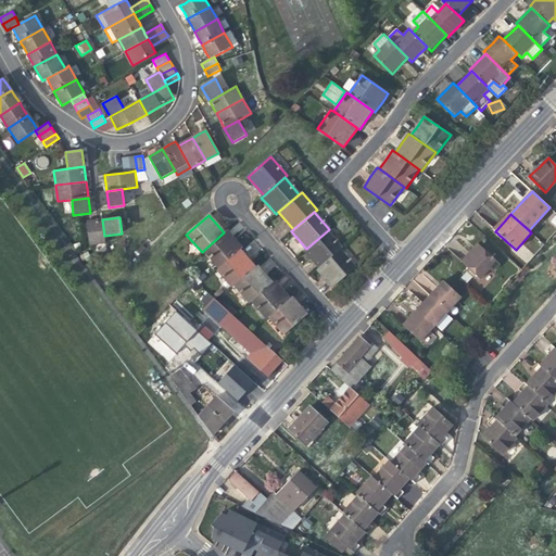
[(104,236),(102,219),(96,220),(86,222),(89,245),(105,243),(104,236)]
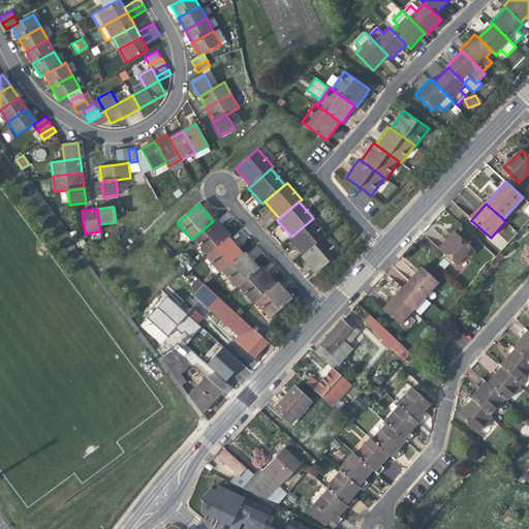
[(312,219),(291,237),(289,239),(297,247),(304,255),(324,238),(327,236),(312,219)]
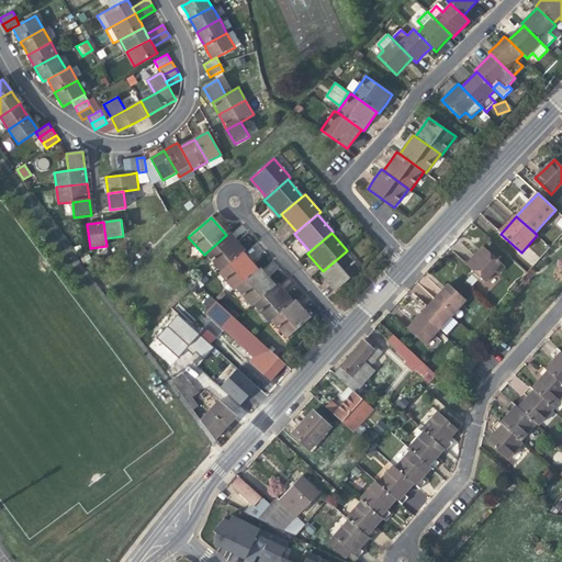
[(226,235),(205,254),(221,271),(242,253),(244,250),(237,243),(229,234),(226,235)]
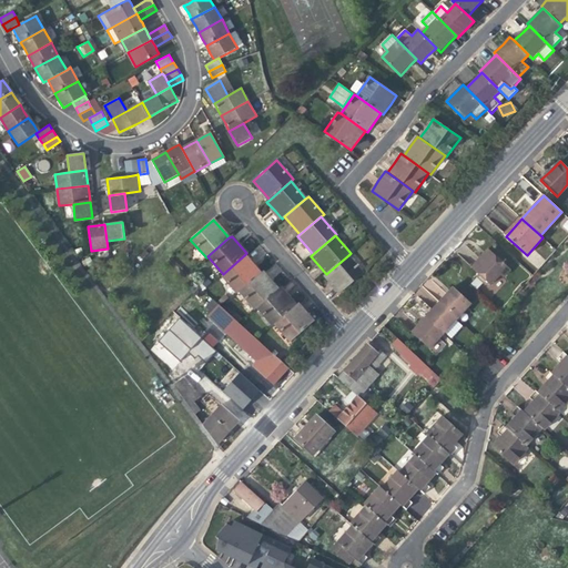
[(484,259),(490,251),(489,250),(482,257),(484,259)]
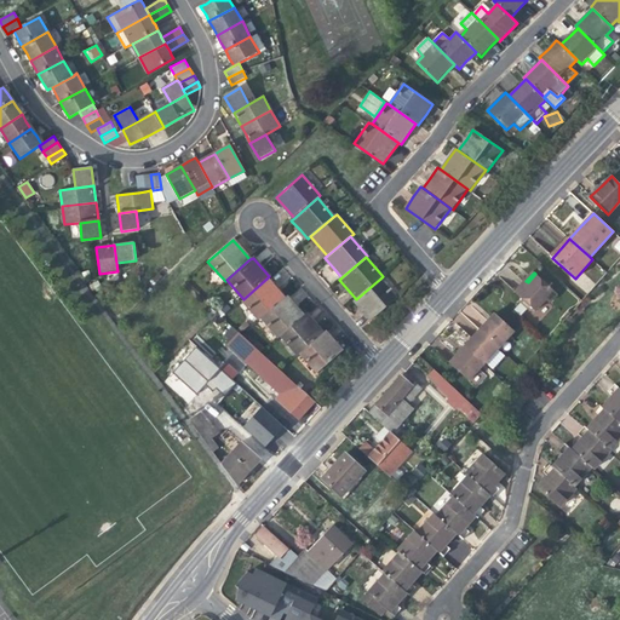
[(558,293),(535,274),(528,282),(526,281),(523,285),(516,292),(524,300),(522,303),(528,309),(535,311),(546,299),(550,303),(558,293)]
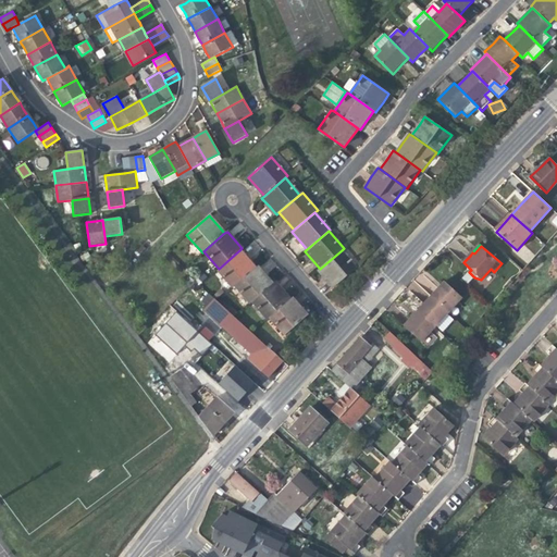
[(239,250),(219,269),(217,270),(233,288),(235,286),(256,268),(249,261),(239,250)]
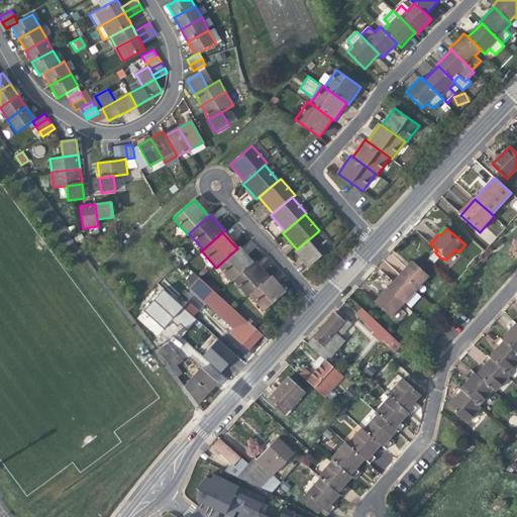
[(317,232),(297,249),(295,251),(303,260),(309,268),(331,248),(317,232)]
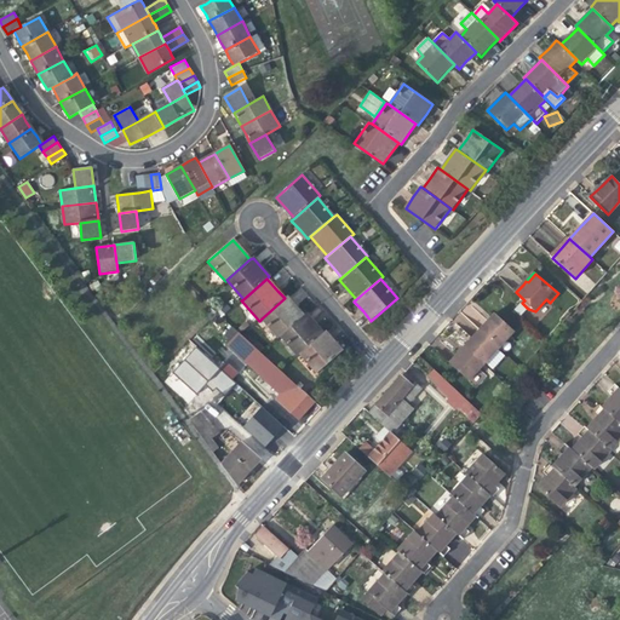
[(285,298),(262,319),(279,338),(281,336),(304,316),(296,306),(287,297),(285,298)]
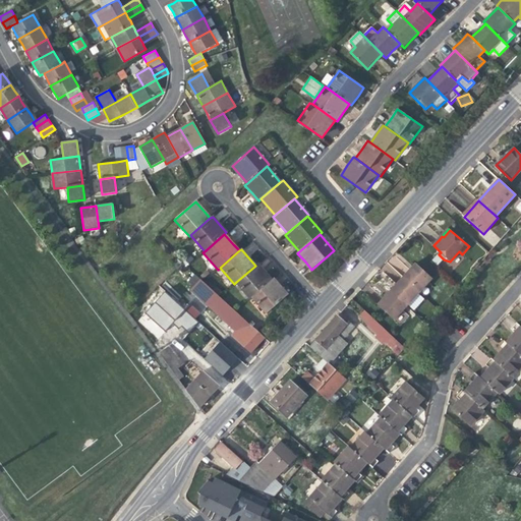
[(255,266),(236,282),(250,298),(252,296),(272,280),(266,273),(257,264),(255,266)]
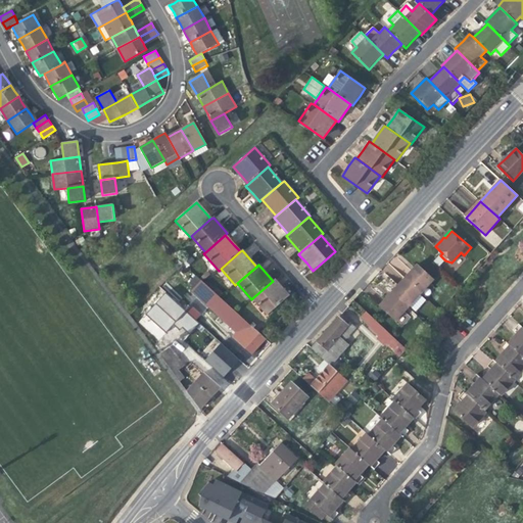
[(379,307),(395,322),(405,312),(434,280),(418,265),(412,272),(398,286),(387,299),(379,307)]
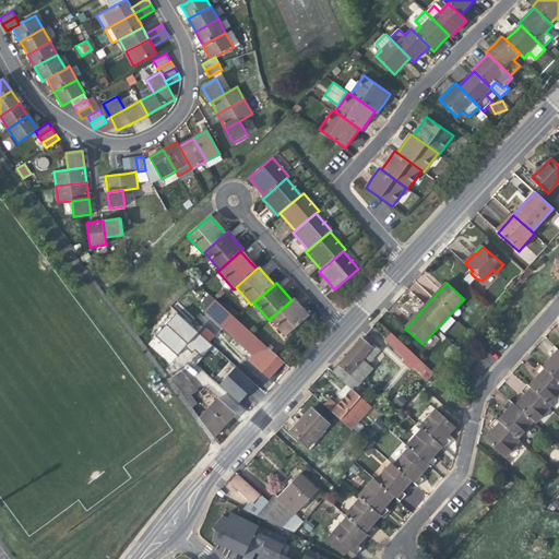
[(294,298),(292,300),(271,318),(286,335),(309,316),(302,308),(294,298)]
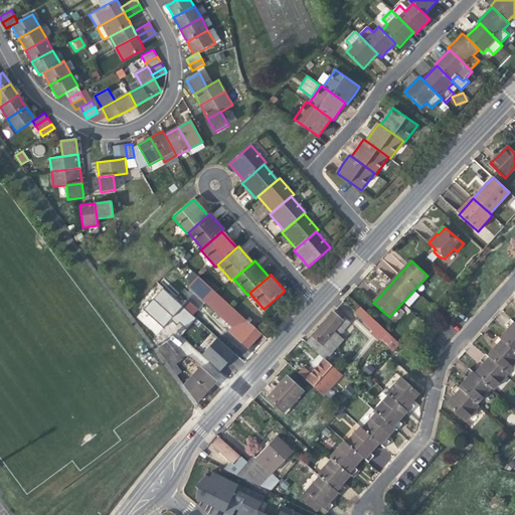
[(228,322),(231,318),(237,312),(232,308),(198,276),(189,286),(228,322)]
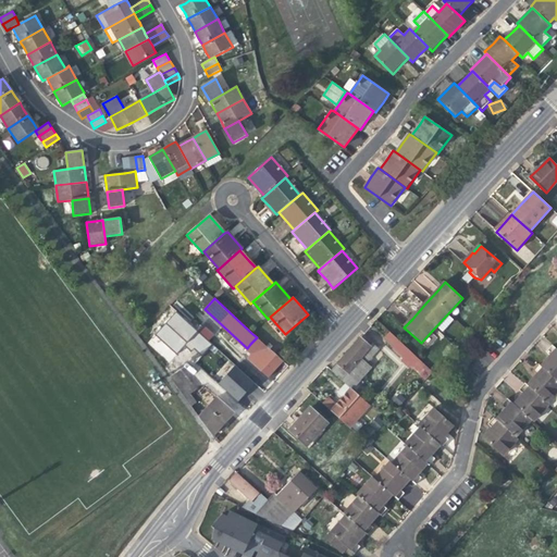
[(198,332),(208,342),(212,336),(202,326),(198,332)]
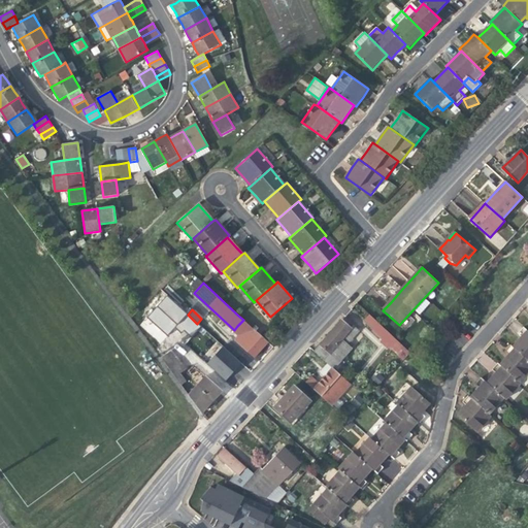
[(372,331),(375,333),(383,327),(369,315),(363,321),(373,330),(372,331)]
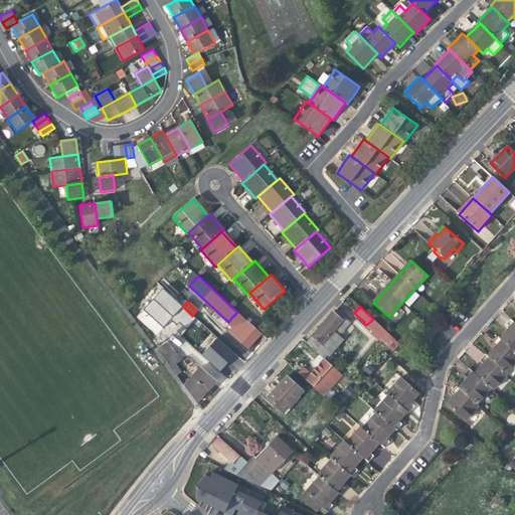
[(398,307),(389,317),(395,323),(404,313),(398,307)]
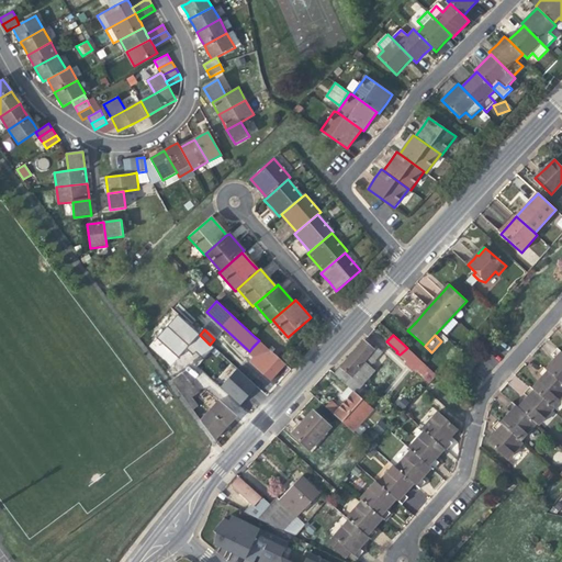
[(353,352),(369,366),(381,351),(367,338),(353,352)]
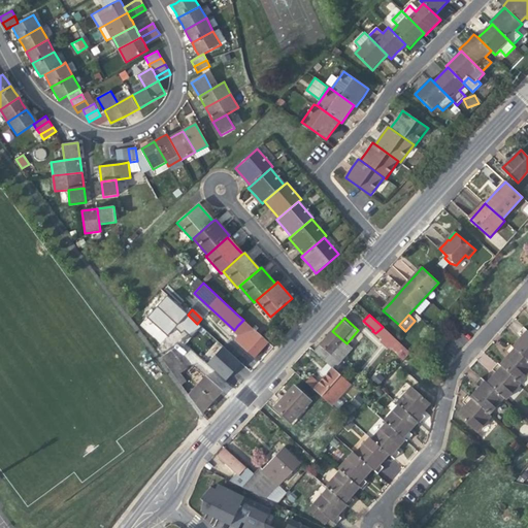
[(237,326),(242,331),(249,324),(243,320),(237,326)]
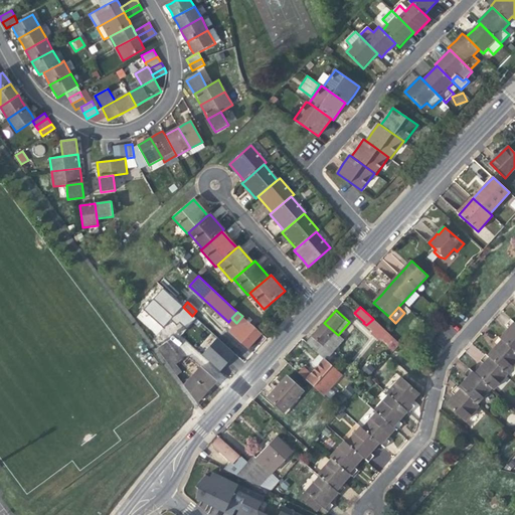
[(256,329),(242,316),(236,323),(228,331),(247,349),(252,343),(255,345),(256,343),(259,341),(256,339),(262,334),(256,329)]
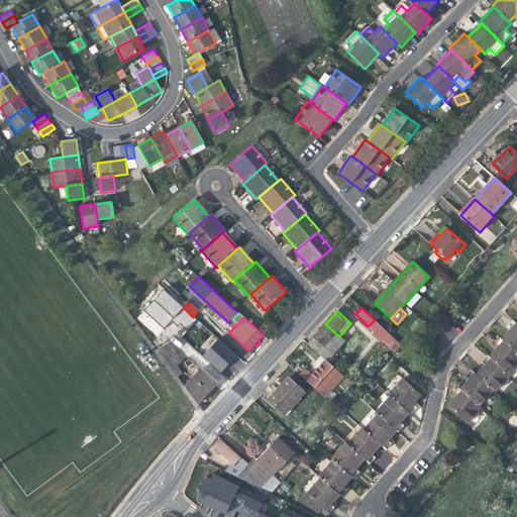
[(402,345),(375,320),(368,326),(395,352),(402,345)]
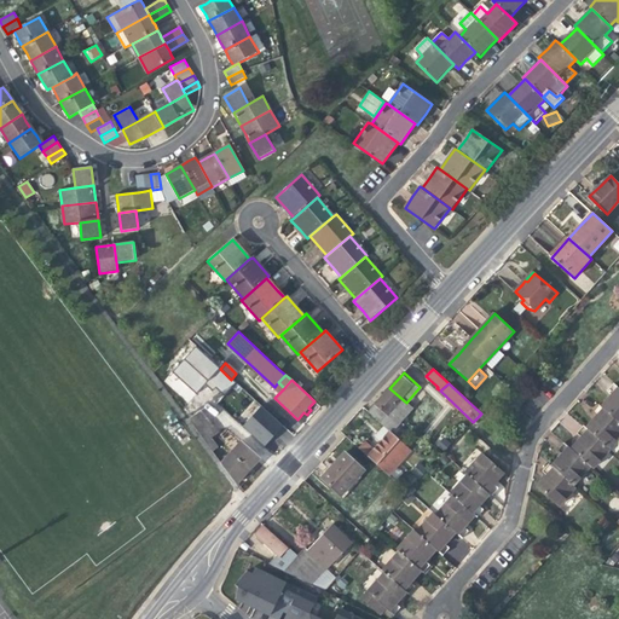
[(607,398),(600,406),(618,423),(618,389),(612,383),(606,391),(611,394),(607,398)]
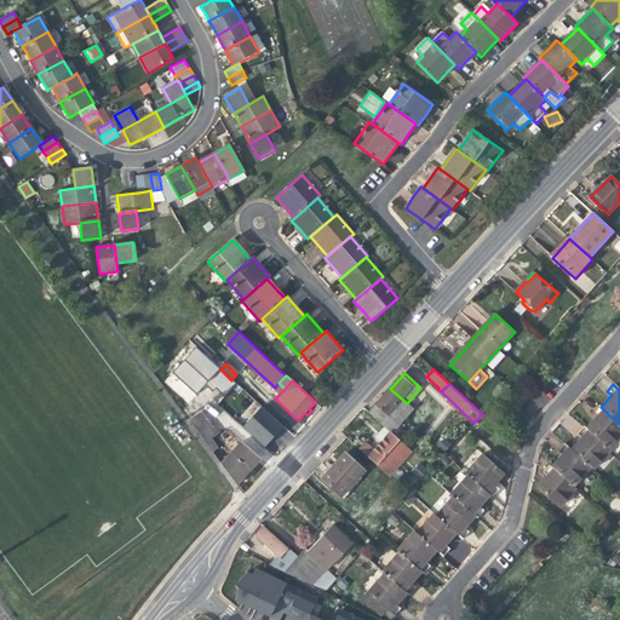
[(407,403),(390,389),(380,400),(368,413),(384,426),(390,432),(391,432),(413,408),(407,403)]
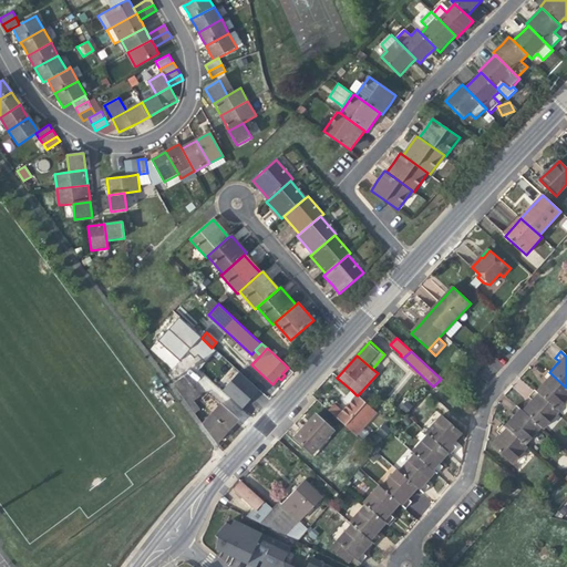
[(192,367),(187,372),(234,413),(239,408),(192,367)]
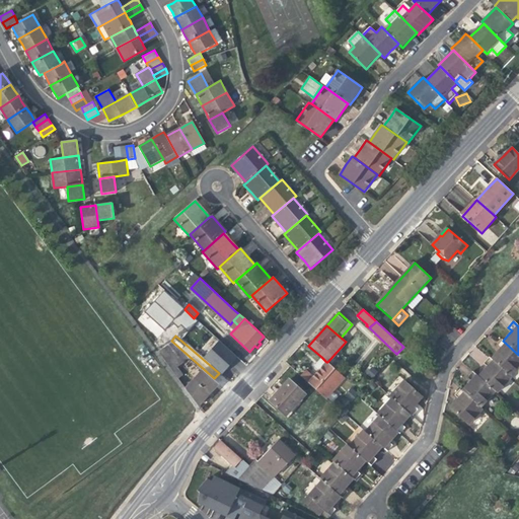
[(203,356),(222,376),(239,360),(220,340),(203,356)]
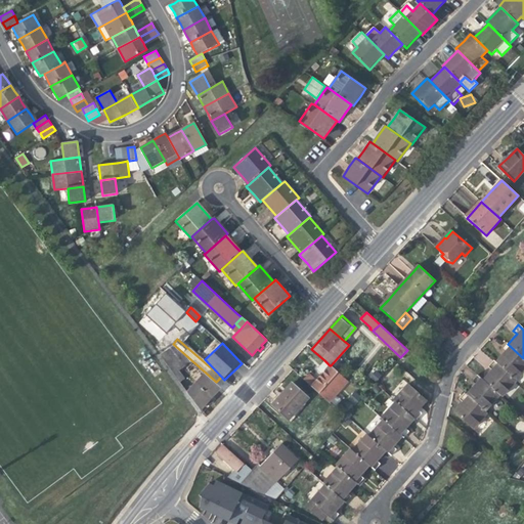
[(501,355),(495,362),(514,379),(523,366),(523,358),(508,344),(506,343),(500,349),(505,352),(501,355)]
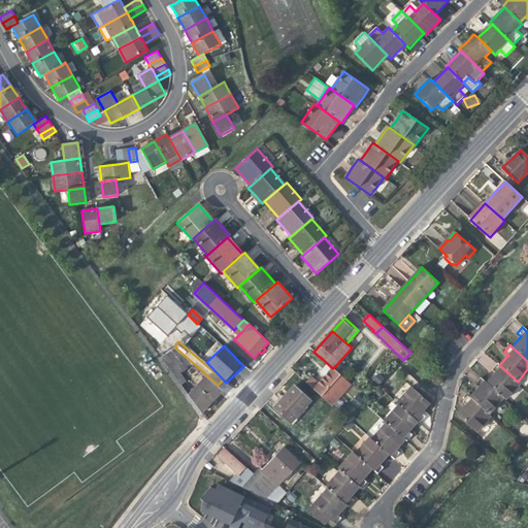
[(161,360),(180,386),(187,382),(180,373),(187,369),(173,351),(161,360)]
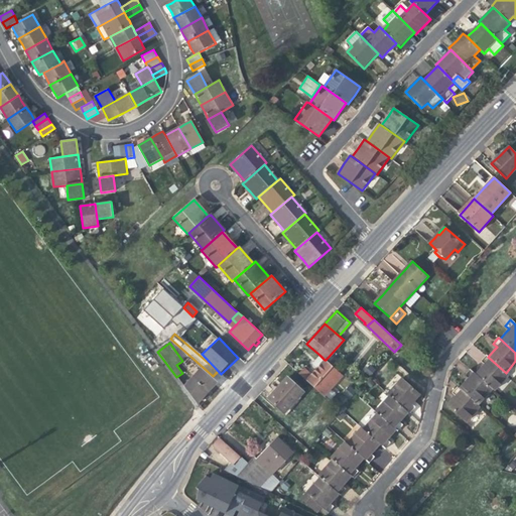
[(325,360),(319,355),(312,363),(317,367),(325,360)]
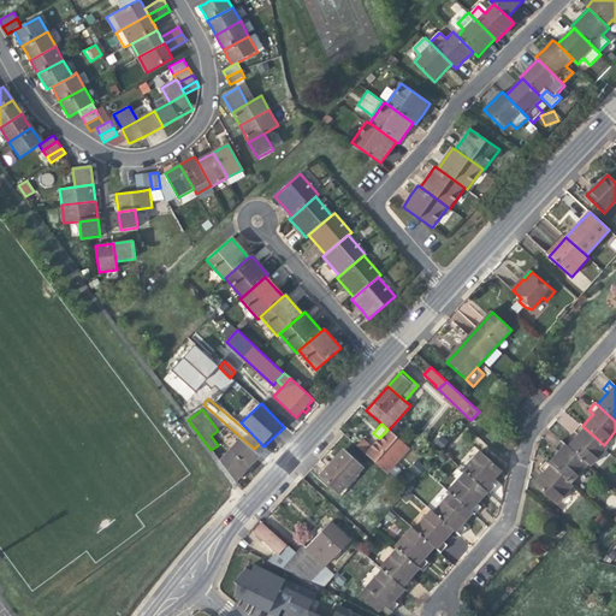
[(575,438),(567,446),(587,465),(590,466),(606,448),(604,445),(582,426),(580,424),(573,431),(578,434),(575,438)]
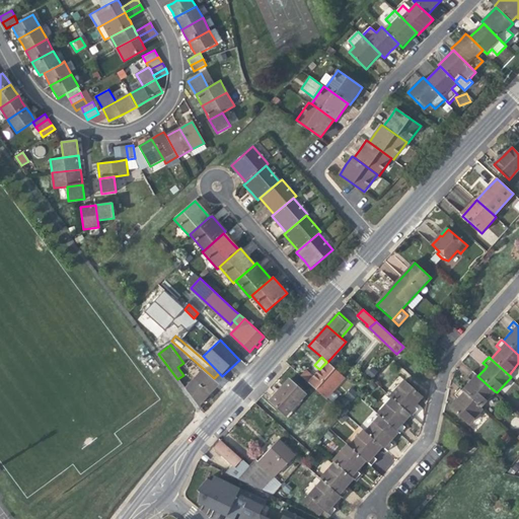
[(315,389),(335,369),(327,362),(326,362),(319,369),(315,374),(312,378),(305,371),(301,376),(315,389)]
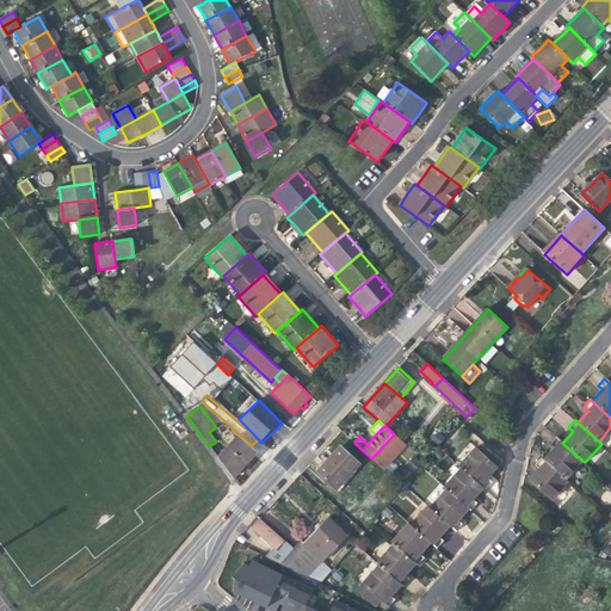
[(434,431),(430,437),(440,448),(446,440),(434,431)]
